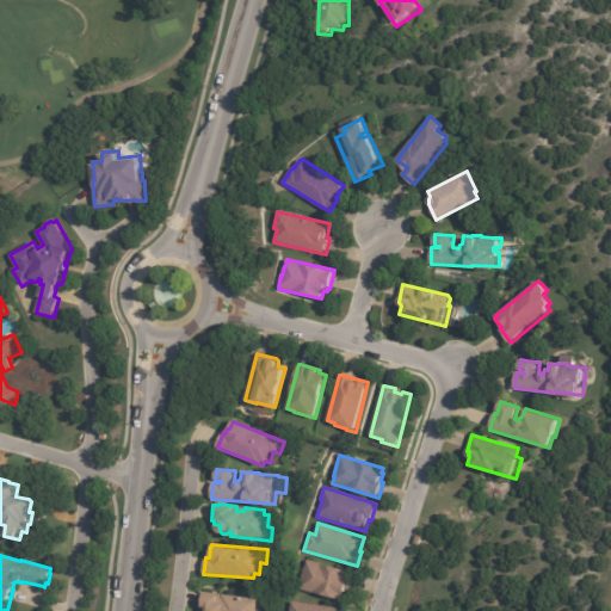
[(353,575),(350,590),(347,590),(346,593),(343,592),(340,600),(297,590),(303,568),(304,569),(307,561),(353,573),(353,575)]
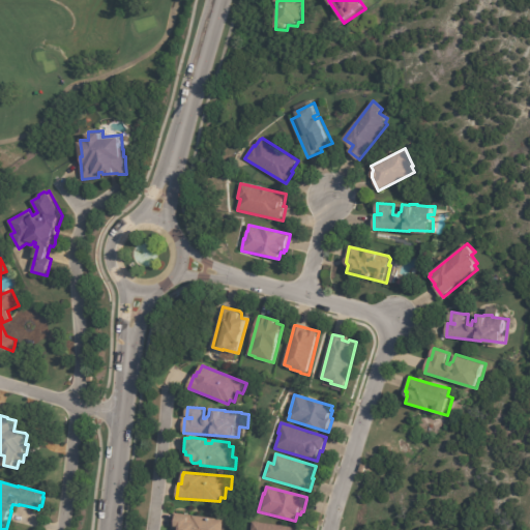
[(176,513),(227,520),(225,529),(177,529),(173,529),(175,513),(176,513)]
